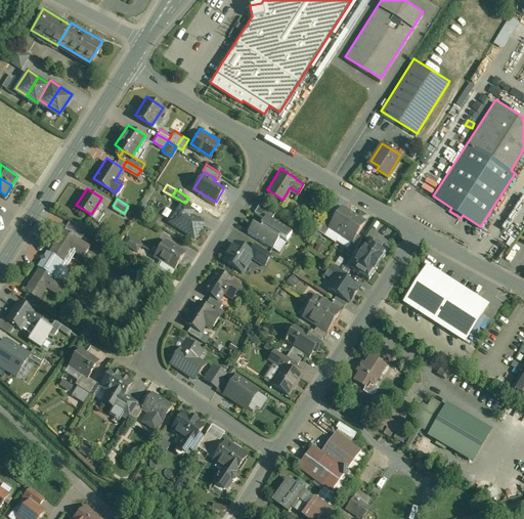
[(185,203),(181,201),(171,216),(182,223),(180,226),(194,234),(204,220),(190,212),(193,208),(185,203)]
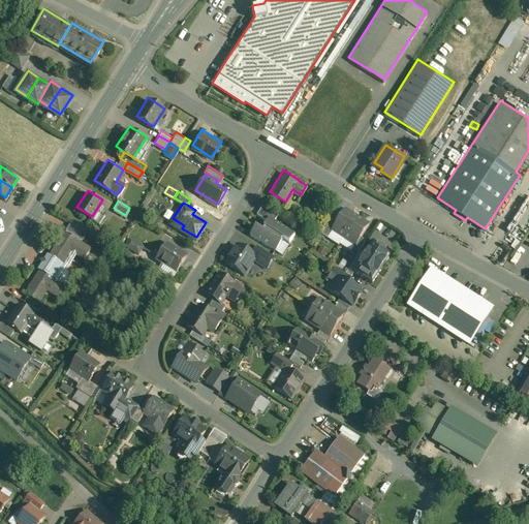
[(265,224),(262,227),(255,223),(250,232),(276,248),(281,240),(280,239),(282,236),(289,240),(294,232),(274,218),(278,212),(273,210),(262,203),(256,211),(267,217),(263,223),(265,224)]
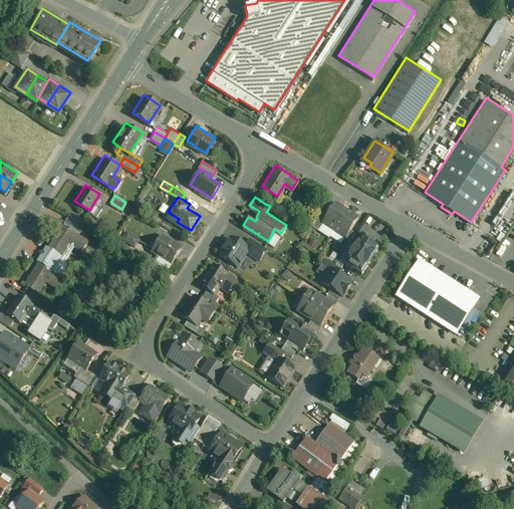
[(335,200),(322,220),(334,227),(346,207),(335,200)]
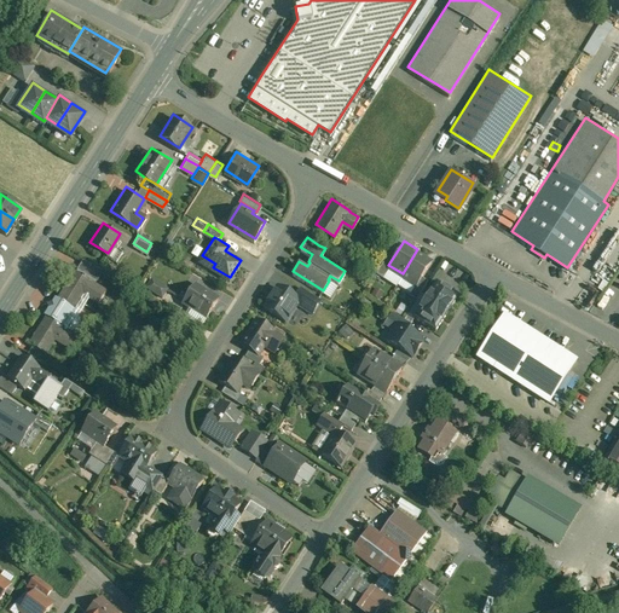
[(417,249),(403,273),(416,282),(431,259),(417,249)]
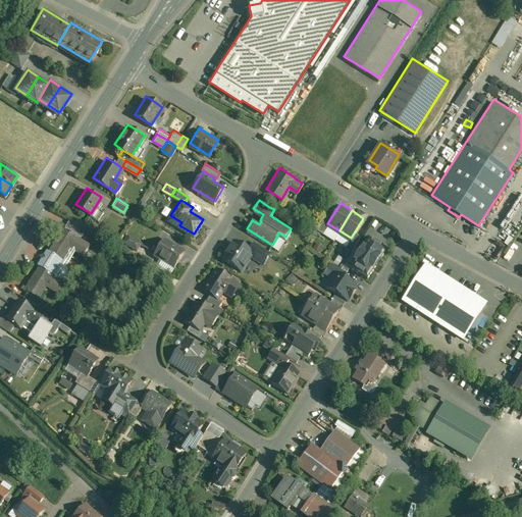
[(86,226),(69,216),(65,223),(82,234),(86,226)]
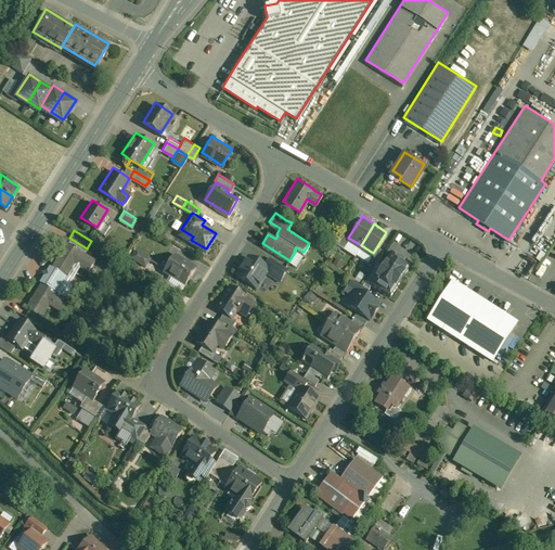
[(82,250),(67,240),(51,265),(49,263),(47,267),(48,272),(43,272),(39,279),(41,281),(26,305),(29,307),(40,315),(41,315),(51,298),(61,305),(59,308),(63,310),(71,298),(62,293),(77,268),(72,265),(76,258),(86,265),(84,268),(88,270),(95,258),(81,250),(82,250)]
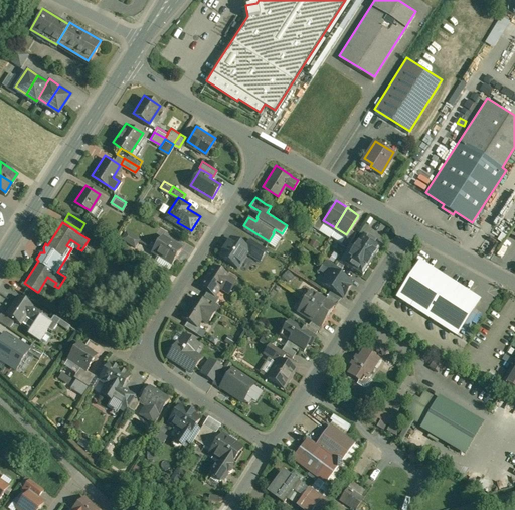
[(140,237),(127,229),(123,236),(135,244),(140,237)]
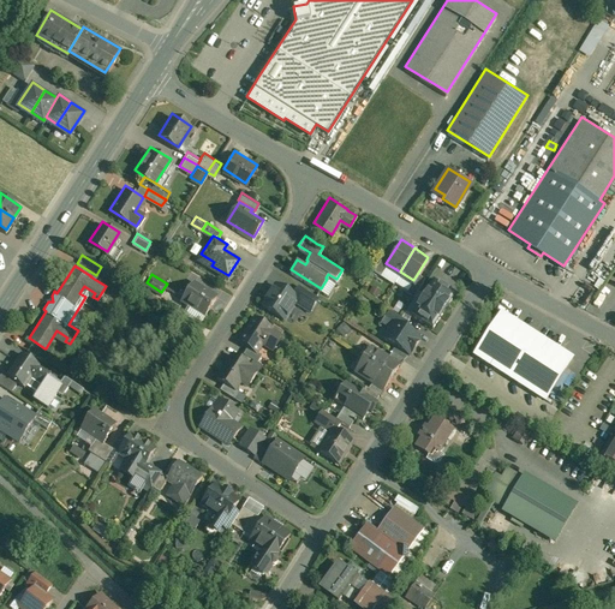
[(434,279),(412,311),(433,324),(454,292),(434,279)]
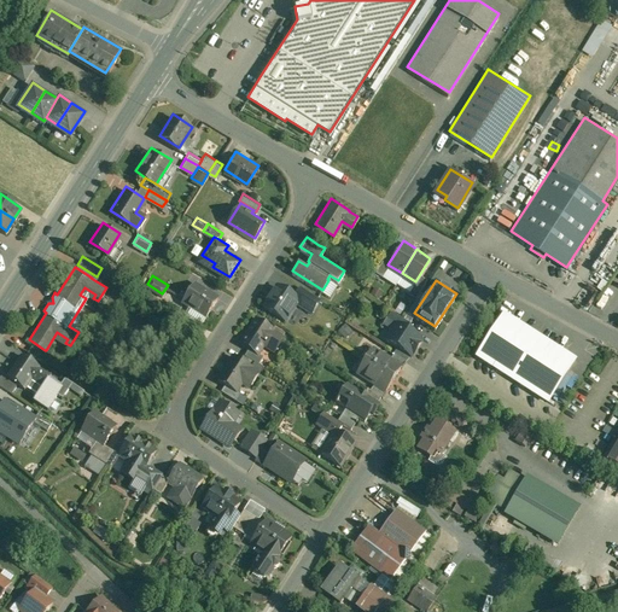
[(208,291),(194,283),(184,299),(207,314),(217,295),(209,289),(208,291)]
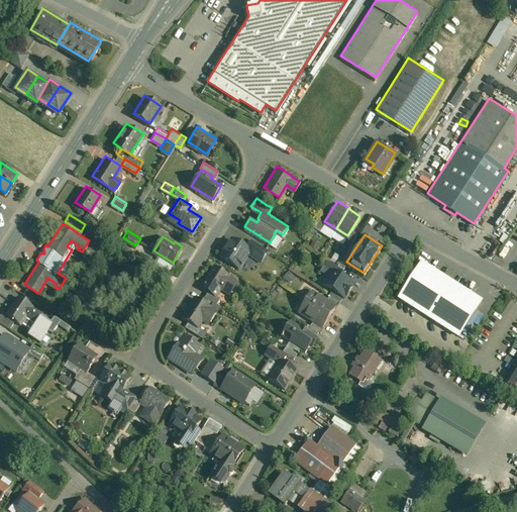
[(249,247),(231,236),(220,253),(238,266),(249,247)]
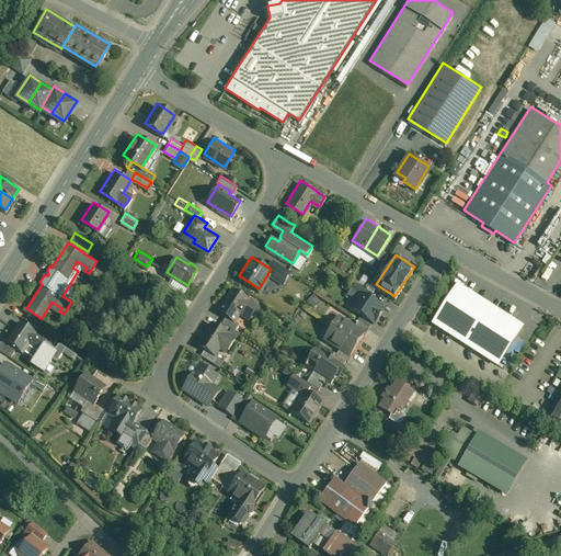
[(521,322),(455,282),(431,320),(497,361),(521,322)]
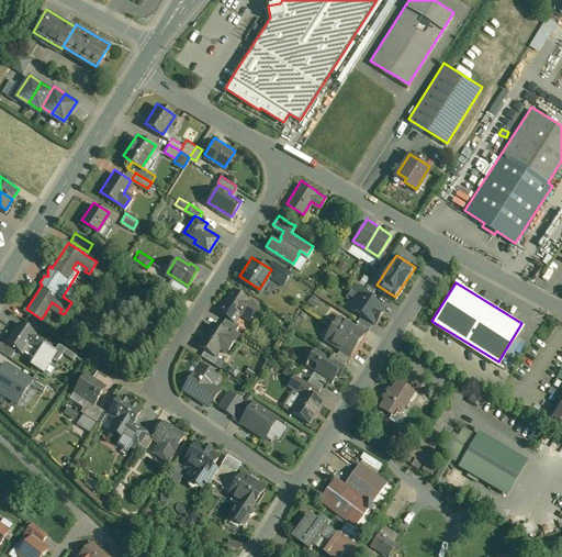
[(248,298),(233,288),(218,309),(226,314),(234,319),(235,319),(240,310),(248,315),(248,316),(257,304),(247,299),(248,298)]
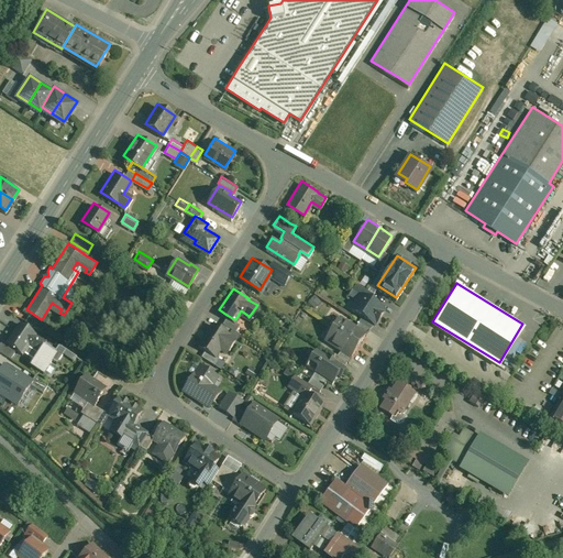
[(375,324),(386,307),(361,291),(350,307),(375,324)]
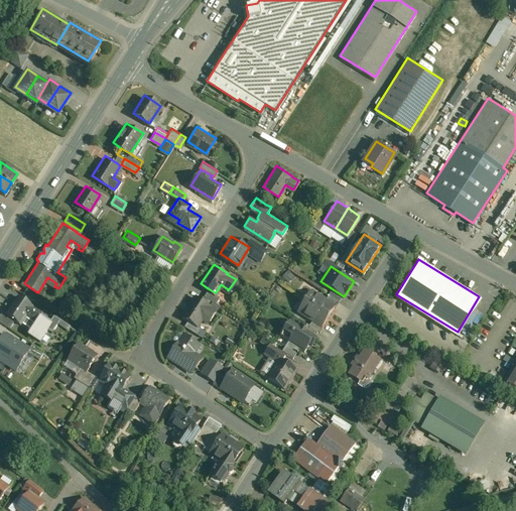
[(37,292),(27,285),(23,291),(34,298),(37,292)]
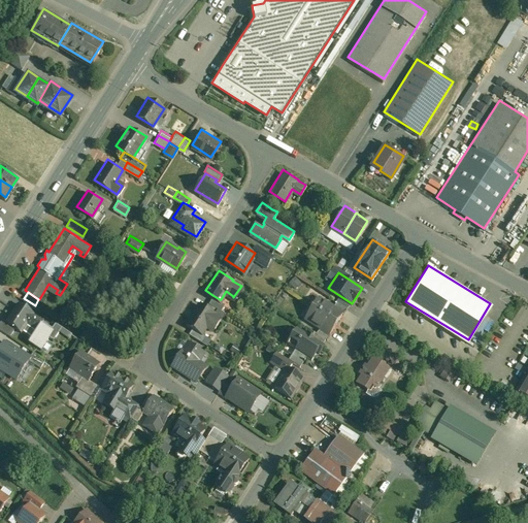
[(220,299),(212,295),(209,300),(221,308),(225,302),(221,299),(220,299)]
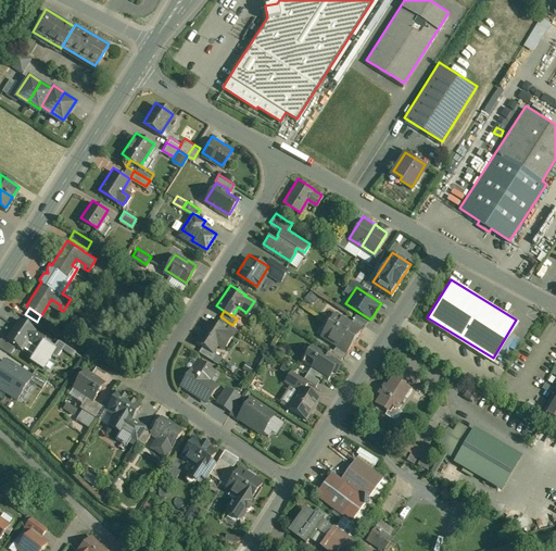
[(351,321),(336,311),(330,318),(328,318),(326,323),(326,325),(321,333),(337,342),(346,349),(348,348),(352,340),(354,340),(356,337),(355,335),(361,327),(351,321)]
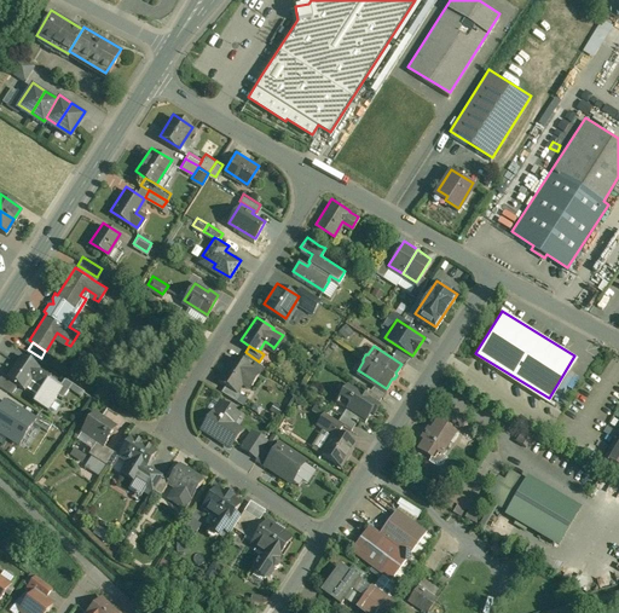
[(406,358),(394,351),(391,357),(401,364),(403,365),(406,358)]
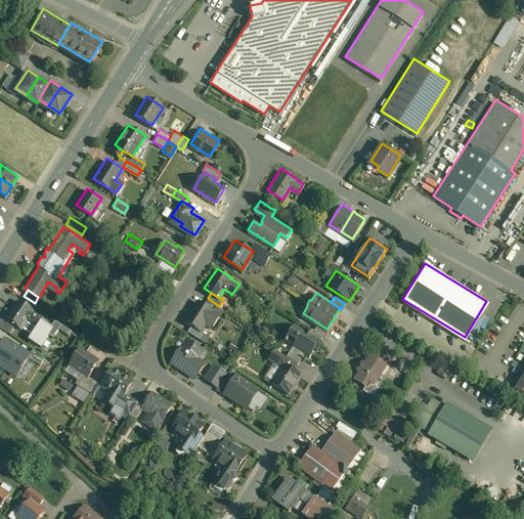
[(18,298),(6,316),(20,327),(27,317),(36,325),(39,320),(42,315),(33,309),(33,308),(18,298)]
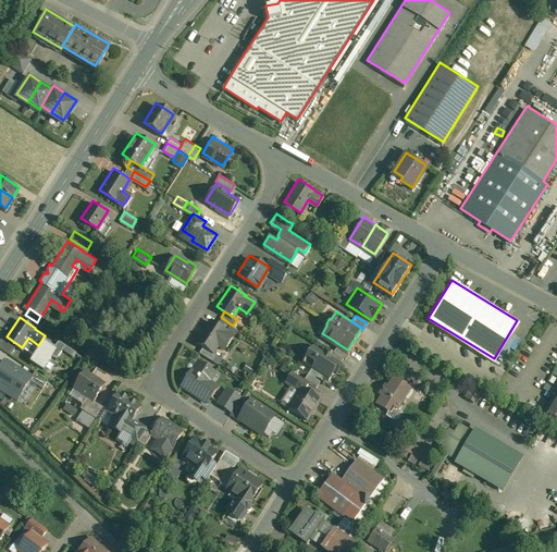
[(226,329),(210,318),(197,340),(212,350),(219,340),(226,344),(233,333),(226,329)]
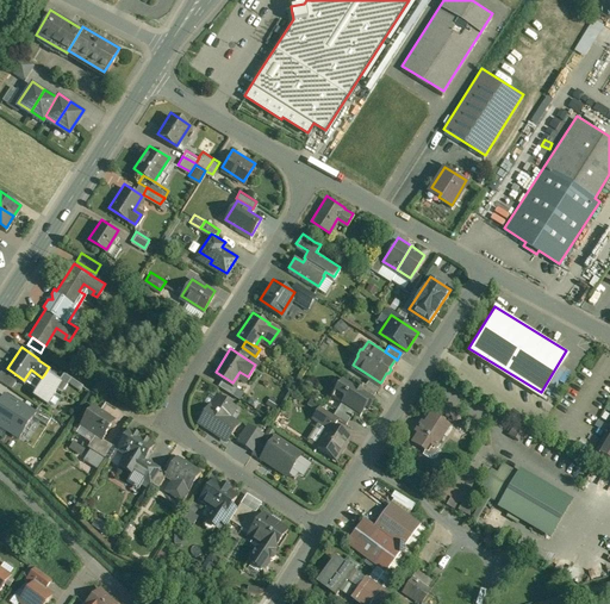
[(1,367),(0,369),(0,375),(11,384),(16,378),(1,367)]
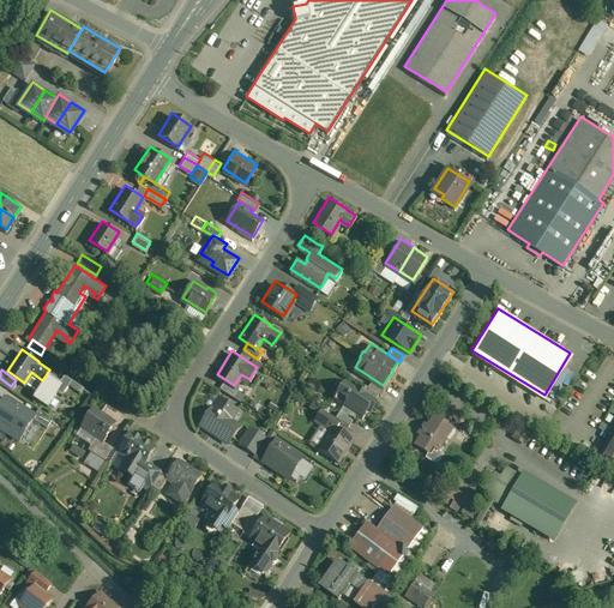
[(67,381),(71,377),(65,372),(56,384),(61,386),(62,387),(67,381)]
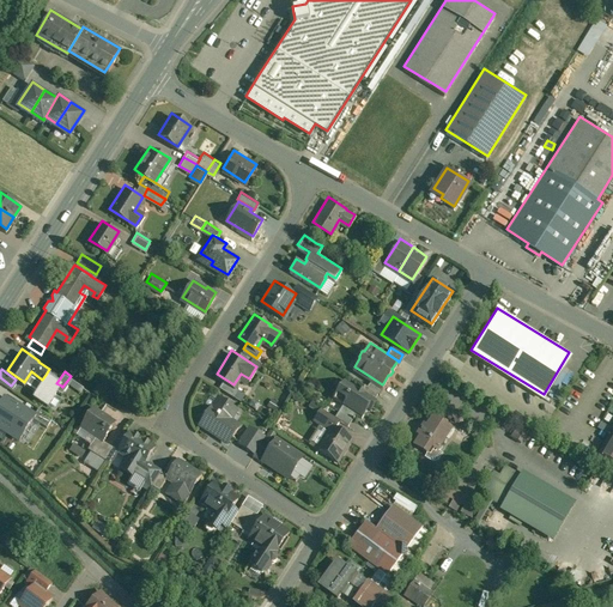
[(46,375),(42,380),(31,395),(48,406),(61,386),(56,383),(46,375)]
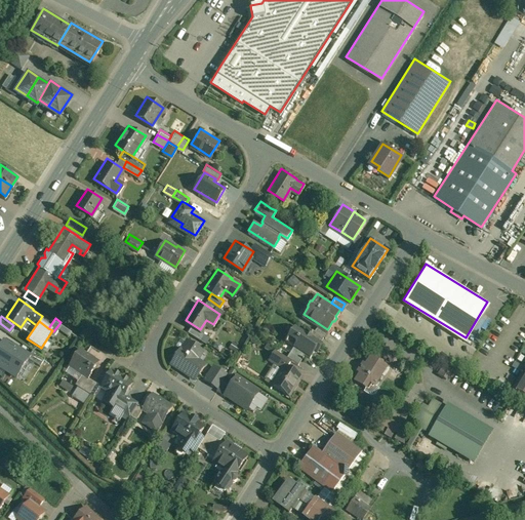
[(57,326),(69,333),(71,329),(61,322),(57,326)]
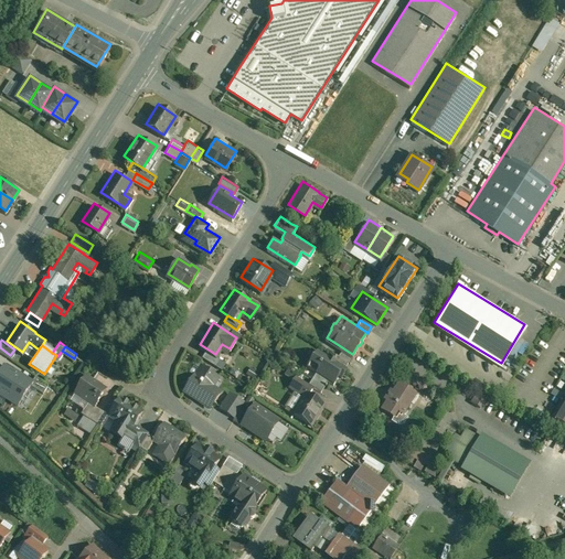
[(332,357),(318,347),(310,358),(319,364),(312,376),(324,384),(328,378),(333,382),(344,365),(332,357)]
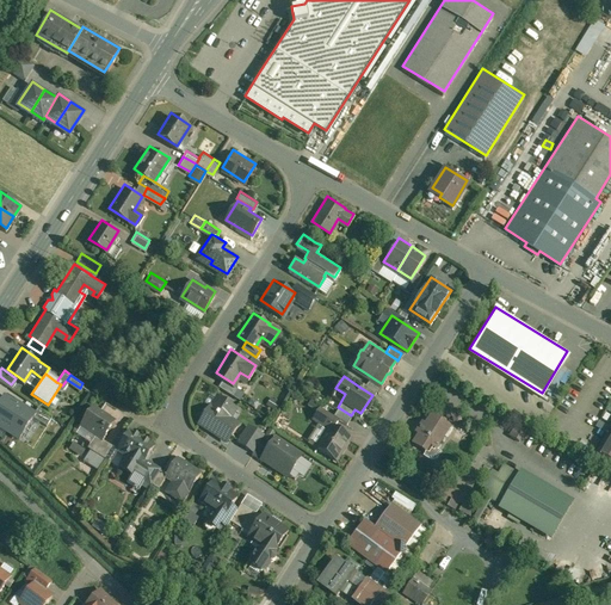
[(381,383),(370,376),(366,382),(376,389),(378,390),(382,383),(382,382),(381,383)]
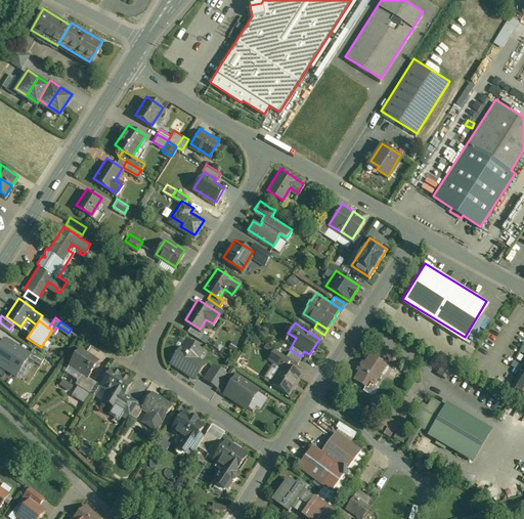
[(314,328),(311,327),(308,332),(319,339),(322,334),(314,328)]
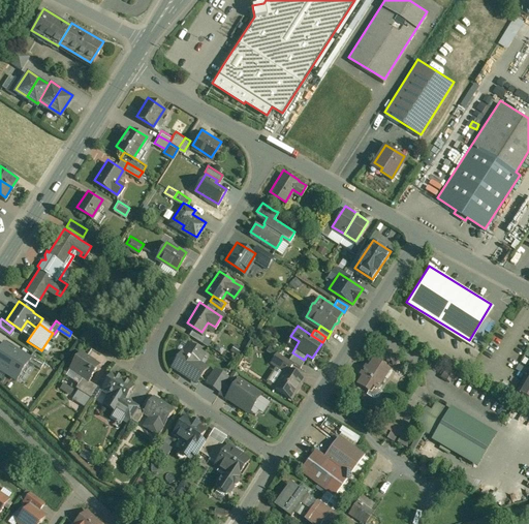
[(3,341),(0,345),(0,365),(9,371),(11,368),(19,373),(28,359),(30,355),(21,349),(20,351),(3,341)]
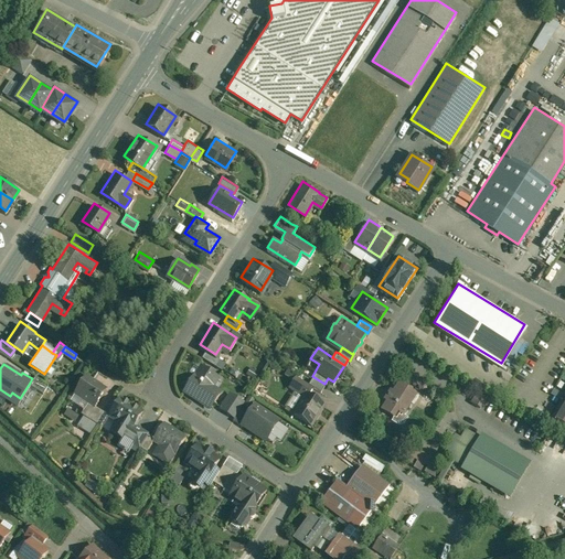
[(202,364),(195,373),(194,372),(184,387),(185,387),(201,397),(200,397),(210,404),(220,389),(208,380),(213,373),(216,375),(217,374),(202,364)]
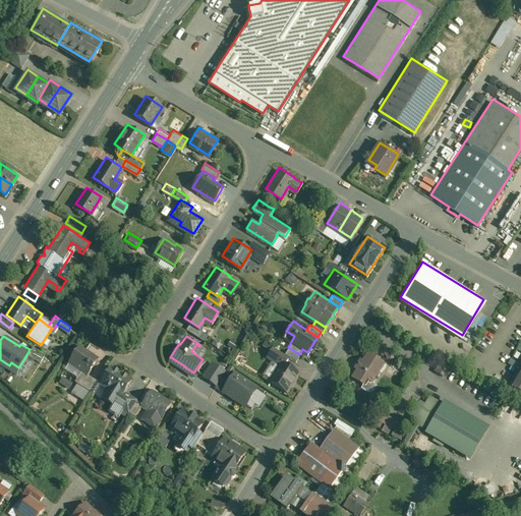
[(45,352),(33,344),(30,349),(27,353),(40,360),(45,352)]
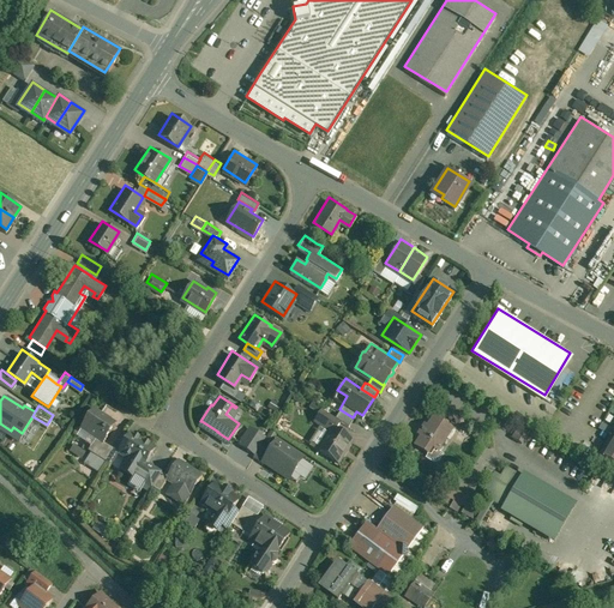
[(115,420),(94,405),(80,425),(96,434),(90,444),(96,447),(97,447),(103,439),(115,420)]
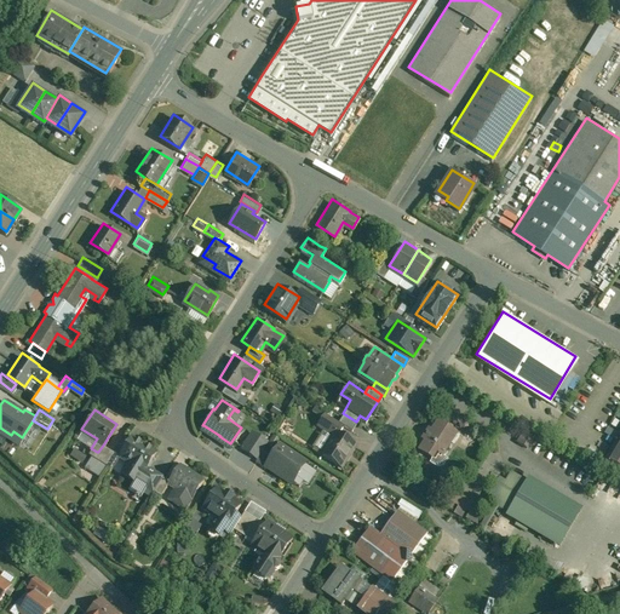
[(339,419),(326,409),(317,422),(334,432),(337,429),(338,430),(344,422),(339,419)]
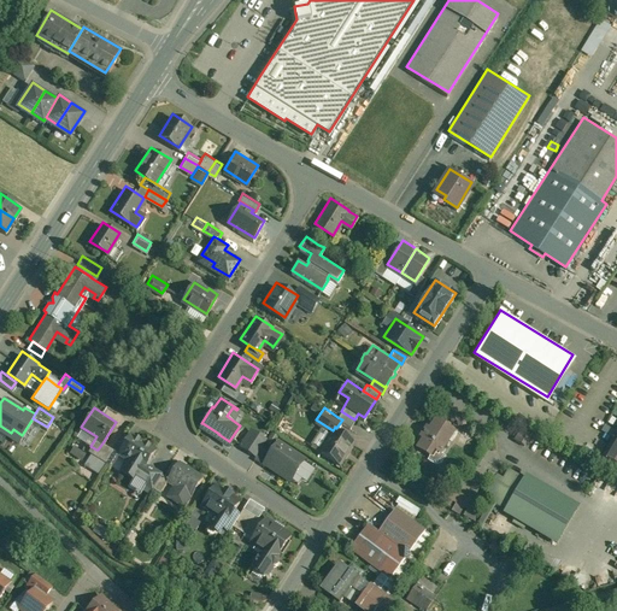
[(354,419),(341,411),(338,417),(342,419),(351,426),(354,419)]
